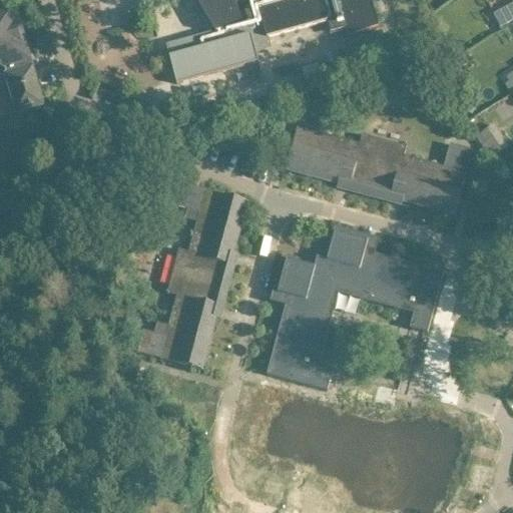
[(195,0),(215,32),(166,45),(177,84),(258,62),(254,49),(270,45),(269,39),(287,34),(328,22),(331,33),(346,28),(348,36),(378,28),(370,0),(195,0)]
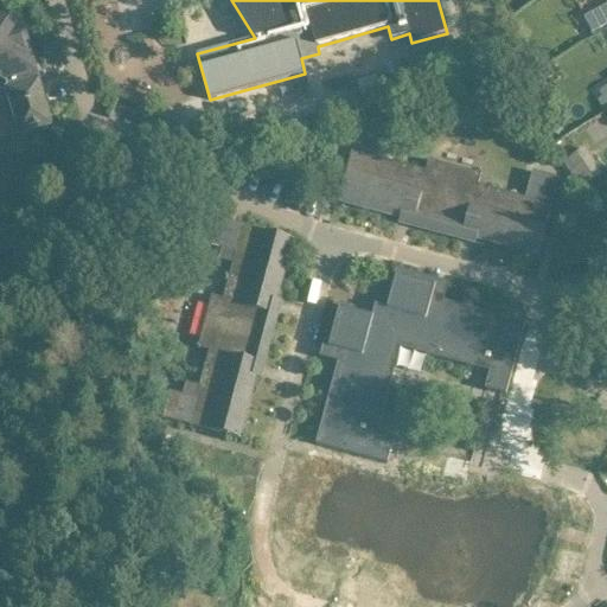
[(592,33),(606,24),(606,2),(582,17),(592,33)]
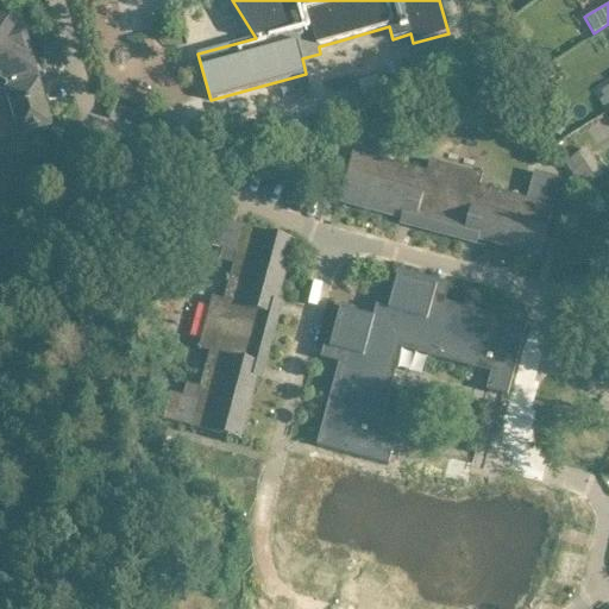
[(18,20),(11,17),(14,11),(11,8),(0,11),(0,77),(1,79),(6,77),(22,135),(51,126),(39,82),(37,82),(19,20),(18,20)]
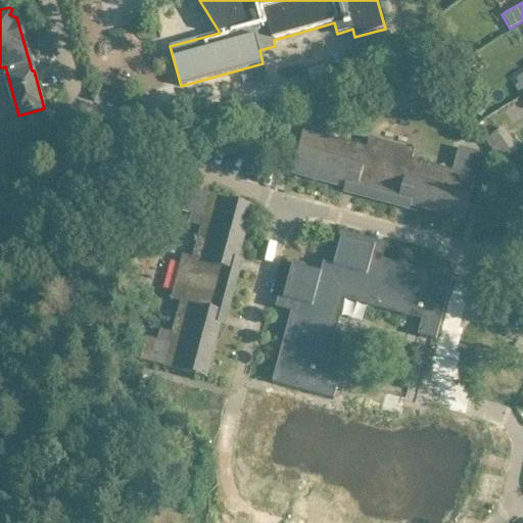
[(325,64),(306,69),(311,85),(329,80),(325,64)]
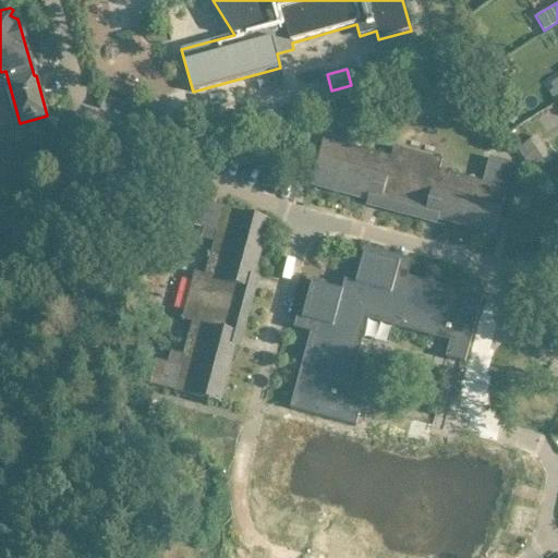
[(499,233),(516,162),(492,157),(485,180),(441,169),(445,158),(397,146),(395,156),(350,145),(353,129),(330,122),(314,190),(499,233)]
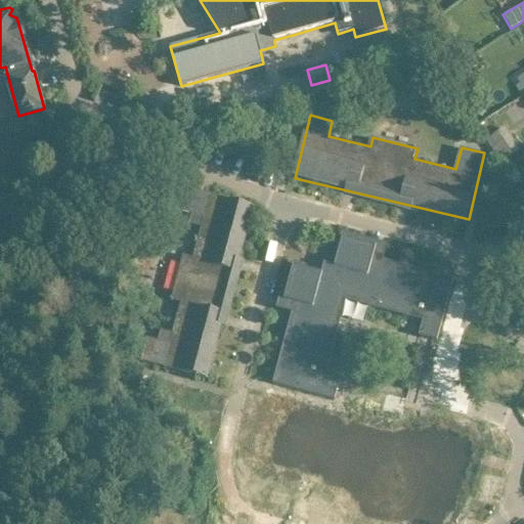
[(500,164),(520,151),(505,128),(485,141),(500,164)]
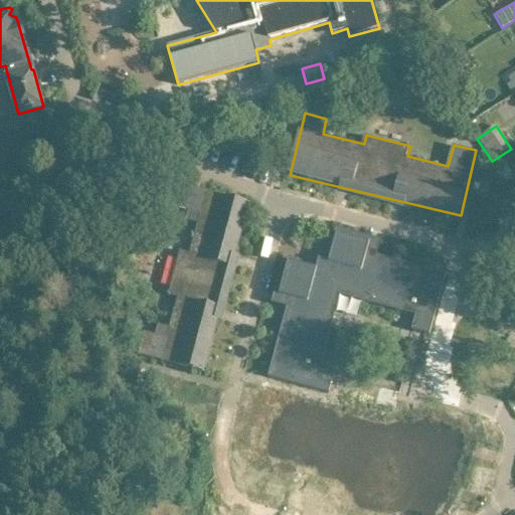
[(193,203),(168,288),(176,291),(171,310),(220,325),(228,292),(242,297),(246,283),(298,298),(275,381),(346,402),(349,392),(369,399),(382,351),(367,346),(370,332),(356,327),(368,282),(307,265),(310,249),(324,252),(328,237),(193,203)]
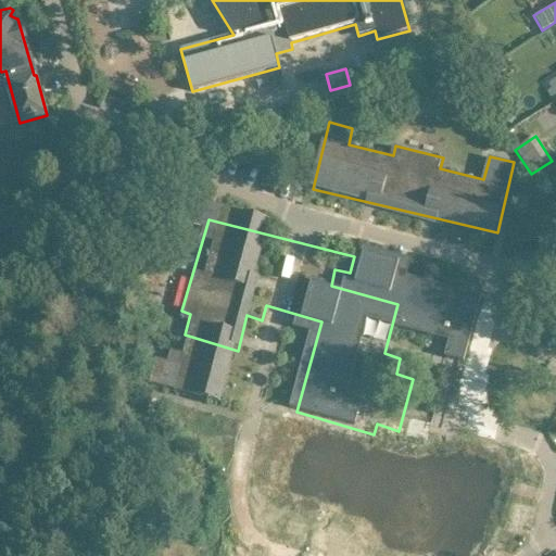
[(412,418),(408,436),(426,439),(429,421),(412,418)]
